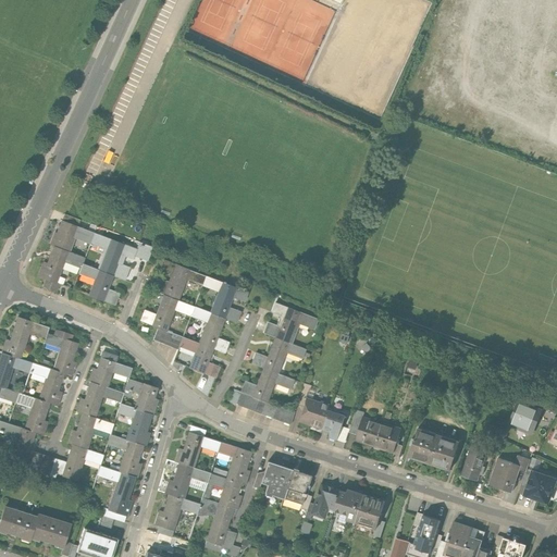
[(64,214),(61,221),(77,226),(79,220),(64,214)]
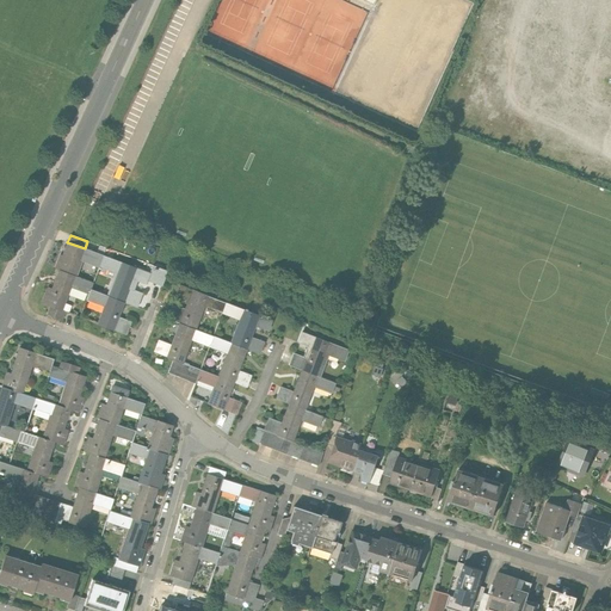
[(99,267),(99,266),(104,255),(85,248),(67,242),(62,255),(60,255),(54,269),(59,270),(76,277),(82,261),(99,267)]
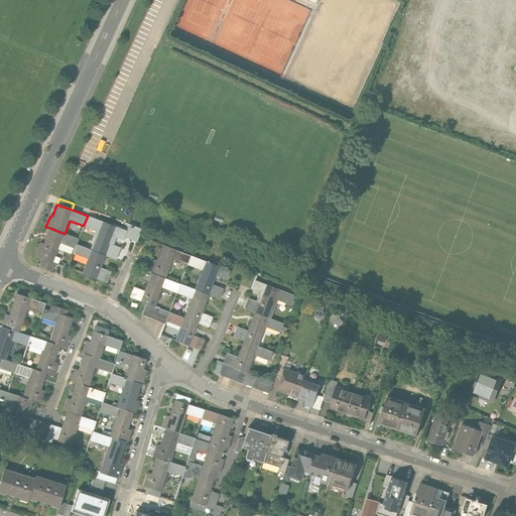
[(92,250),(105,255),(116,259),(120,248),(113,245),(116,237),(123,240),(124,237),(126,231),(88,216),(84,225),(99,230),(92,250)]
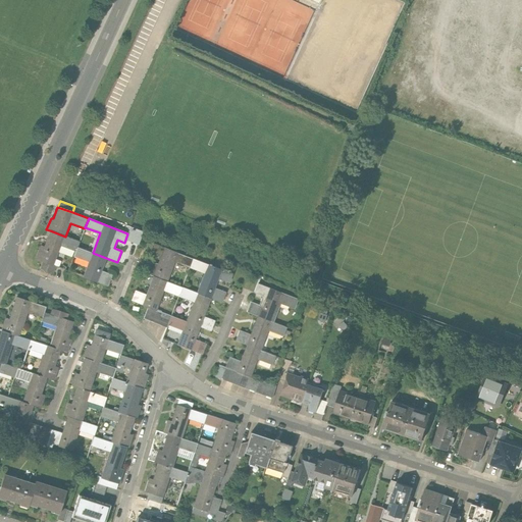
[(131,226),(127,233),(125,240),(139,245),(143,231),(131,226)]
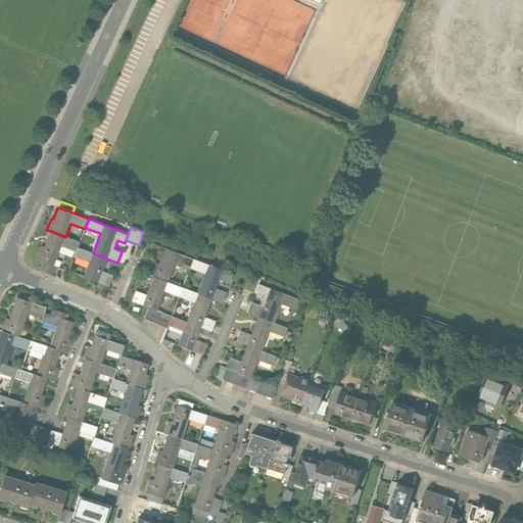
[(79,242),(65,237),(50,231),(44,247),(40,246),(35,259),(42,262),(53,266),(60,246),(76,252),(77,247),(79,242)]
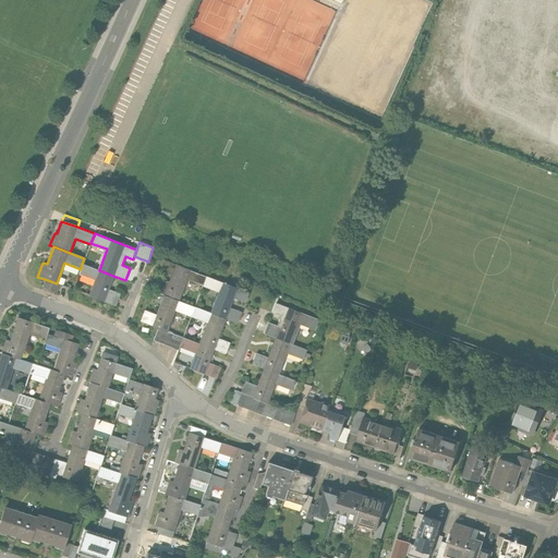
[(152,291),(164,295),(179,301),(186,280),(203,286),(206,277),(164,261),(160,269),(172,274),(169,282),(156,280),(152,291)]
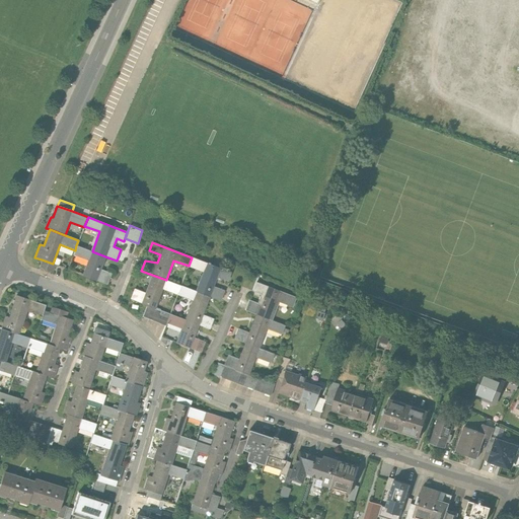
[(73,254),(88,261),(92,251),(76,245),(75,250),(73,254)]
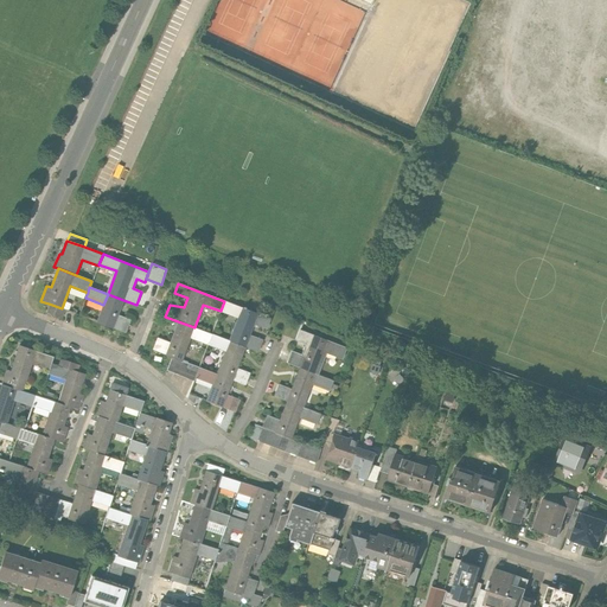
[(96,323),(113,328),(117,315),(123,300),(108,294),(103,305),(96,323)]
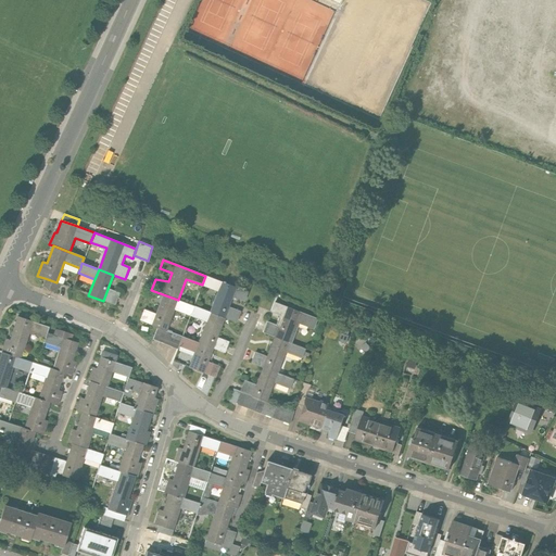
[(218,291),(210,312),(225,317),(228,306),(232,297),(244,301),(248,291),(205,276),(202,285),(218,291)]
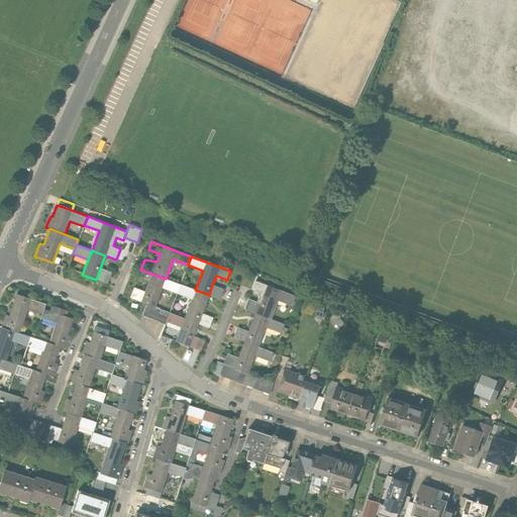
[(41,259),(39,266),(53,271),(55,264),(53,263),(41,259)]
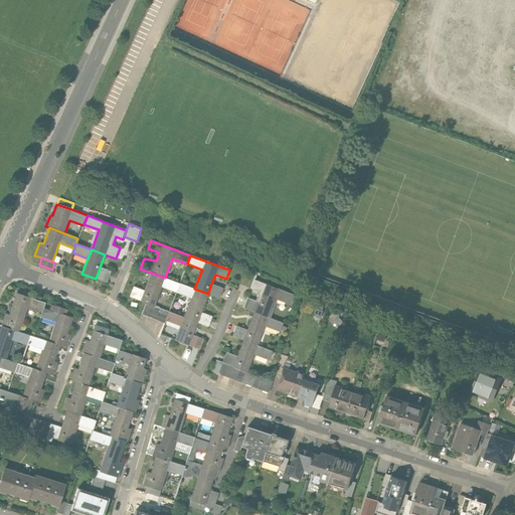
[(111,272),(100,268),(96,279),(107,283),(111,272)]
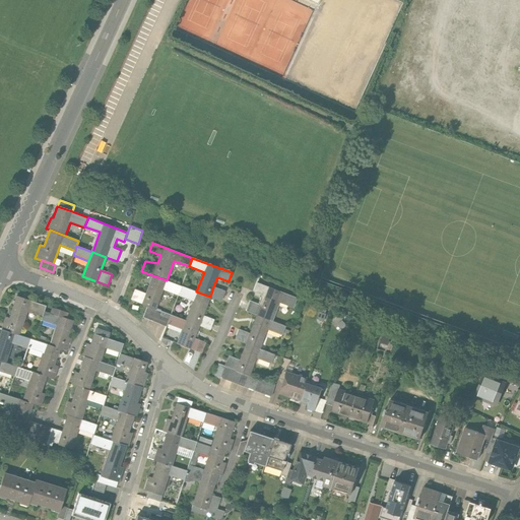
[(141,304),(147,306),(155,310),(163,289),(178,296),(181,286),(167,280),(152,275),(145,294),(141,304)]
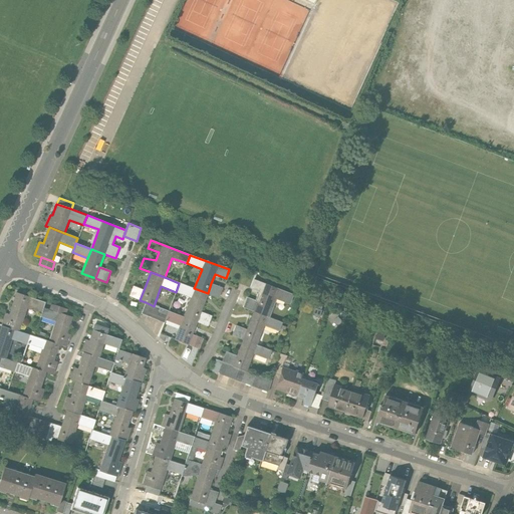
[(259,291),(255,300),(258,301),(254,311),(269,317),(277,299),(290,304),(293,294),(254,279),(251,288),(259,291)]
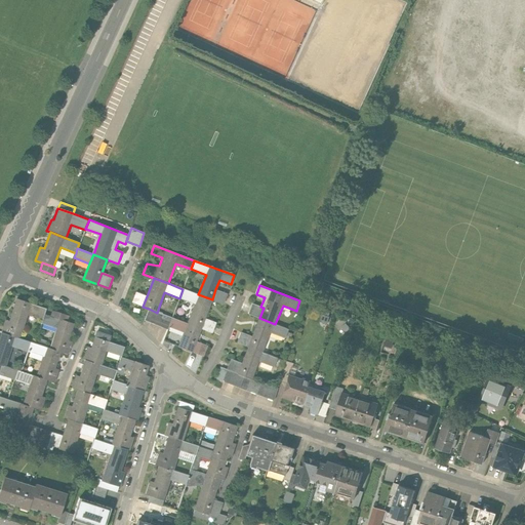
[(205,319),(212,299),(198,294),(183,289),(179,298),(195,304),(188,324),(201,329),(205,319)]
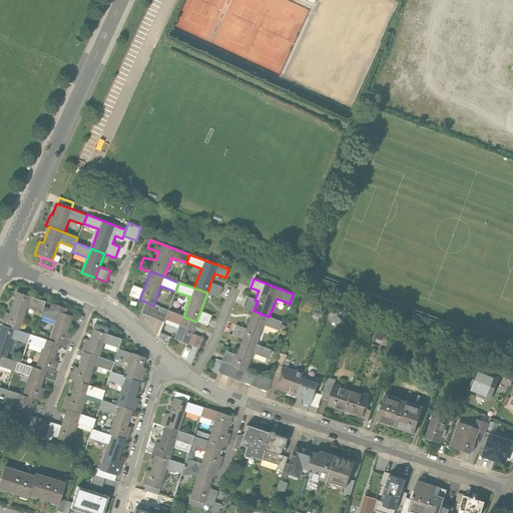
[(221,287),(210,283),(207,293),(217,297),(221,287)]
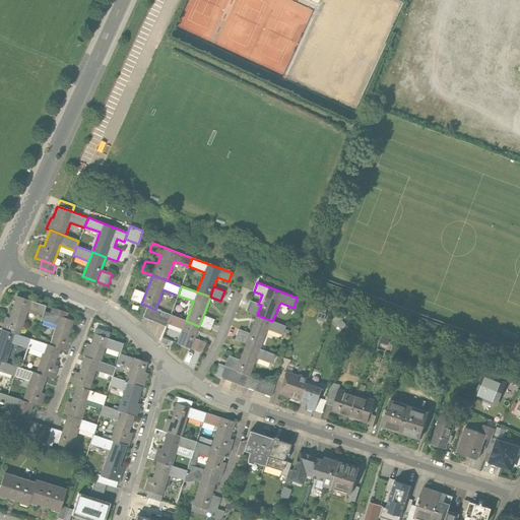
[(130,300),(141,304),(145,294),(134,289),(130,300)]
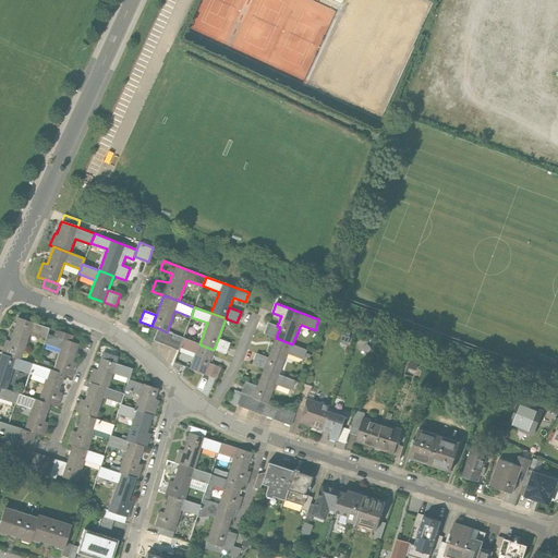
[(5,340),(1,353),(21,360),(28,334),(45,339),(47,334),(49,328),(17,317),(10,341),(5,340)]
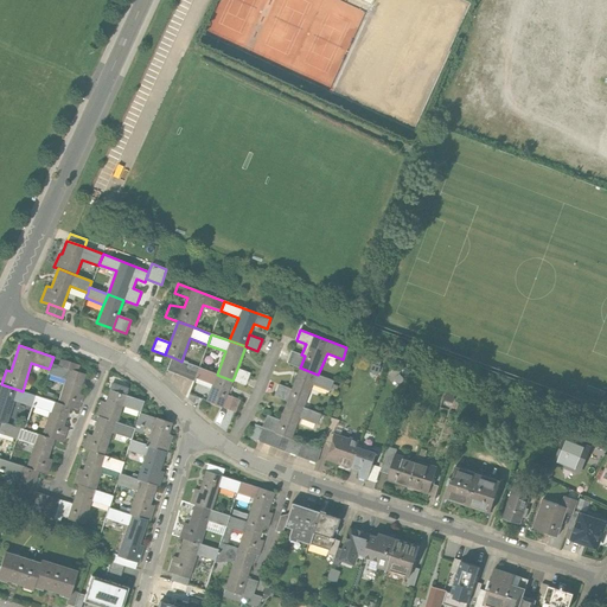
[(287,363),(300,368),(305,356),(301,355),(292,351),(287,363)]
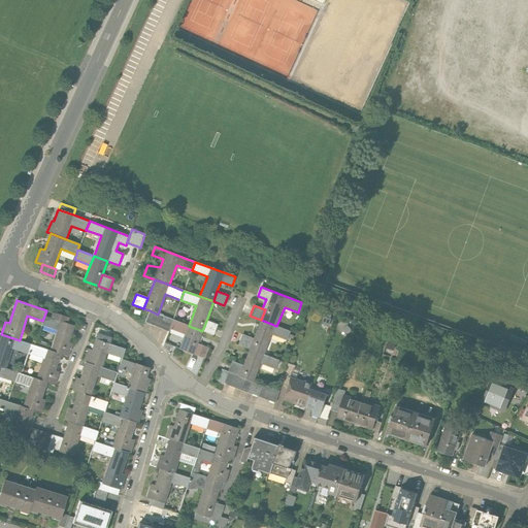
[(172,320),(158,315),(150,310),(145,322),(168,331),(169,328),(172,320)]
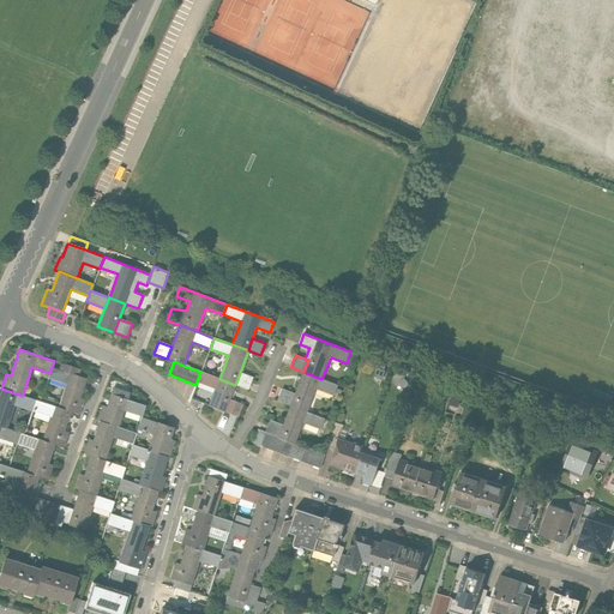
[(66,384),(58,408),(71,411),(79,414),(84,399),(79,398),(86,379),(78,377),(80,369),(60,362),(58,369),(52,367),(49,373),(48,378),(66,384)]
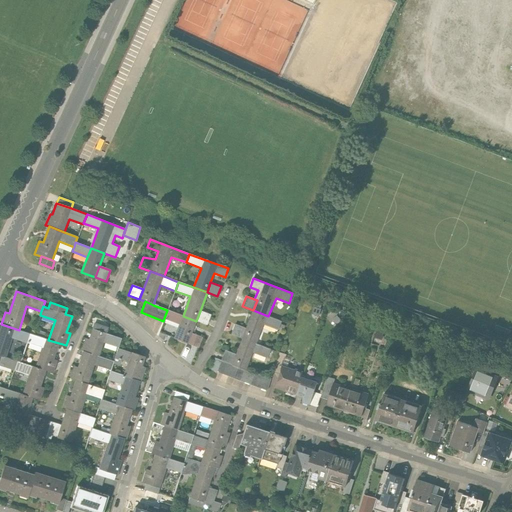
[(322,309),(314,307),(312,314),(319,317),(322,309)]
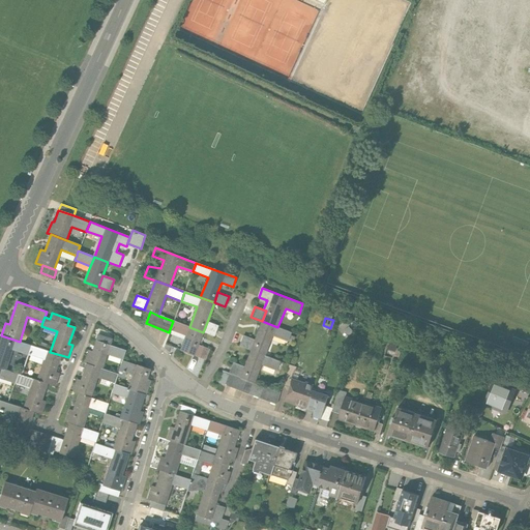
[(198,345),(203,332),(189,327),(173,321),(170,329),(185,335),(180,350),(194,355),(198,345)]
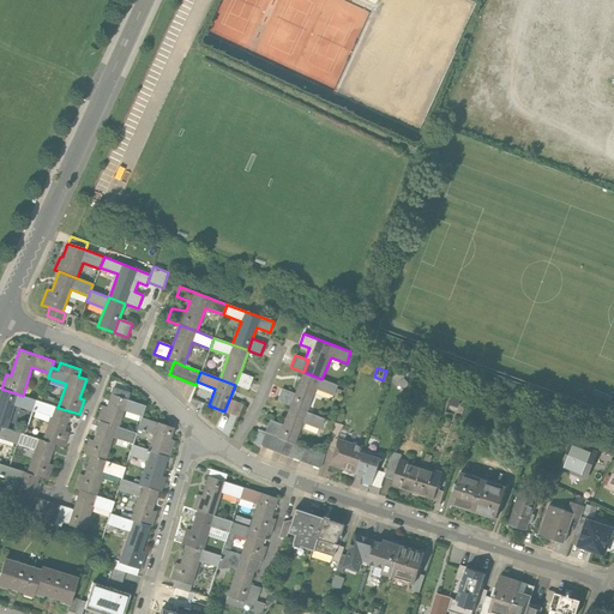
[(304,372),(295,393),(290,405),(306,411),(315,389),(333,395),(337,385),(321,379),(304,372)]
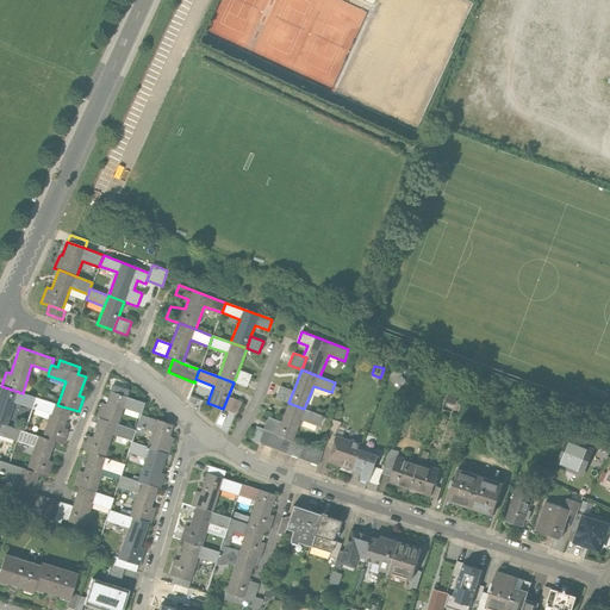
[(250,375),(238,371),(234,383),(247,387),(250,375)]
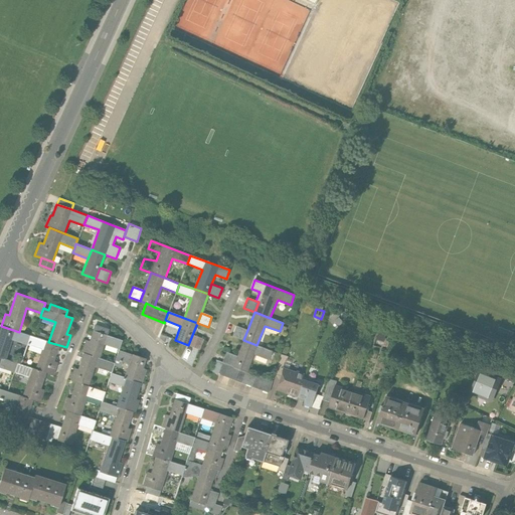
[(81,352),(83,353),(99,358),(104,344),(120,349),(122,340),(107,335),(109,329),(95,324),(89,341),(86,340),(81,352)]
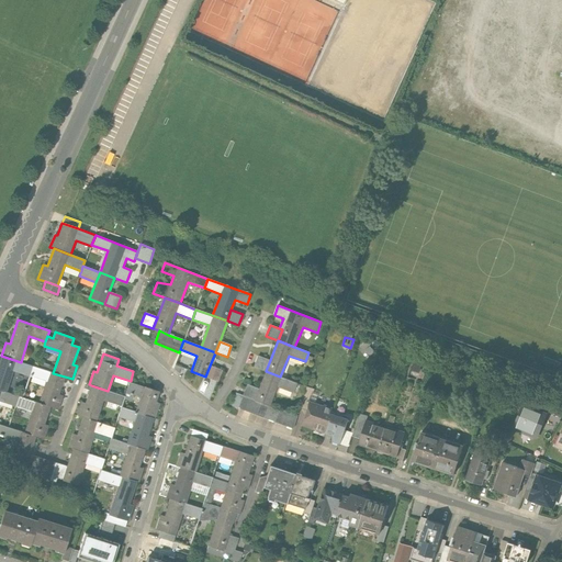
[(0,390),(6,392),(13,370),(29,375),(32,366),(21,362),(1,356),(0,358),(0,390)]
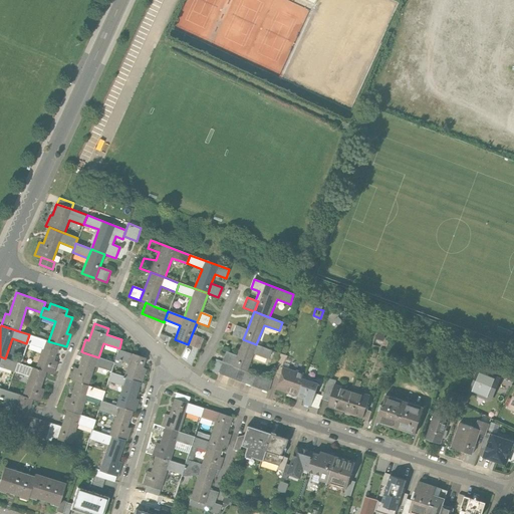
[(232,335),(243,339),(247,329),(236,325),(232,335)]
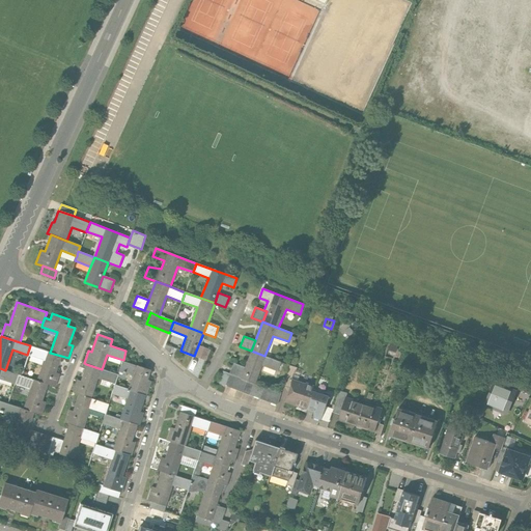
[(399,342),(392,340),(389,350),(396,352),(399,342)]
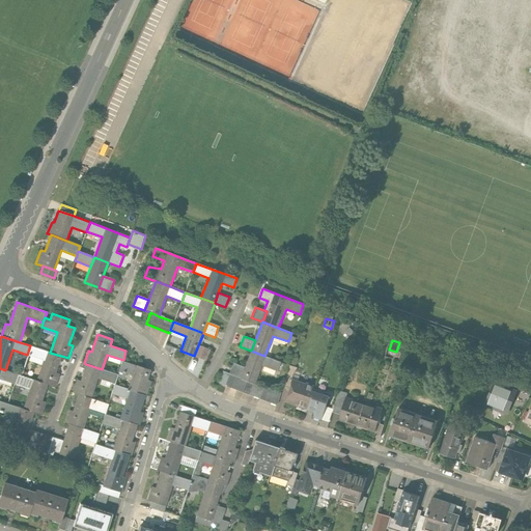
[(55,373),(61,356),(50,353),(30,345),(27,355),(44,360),(36,381),(47,384),(55,387),(59,374),(55,373)]
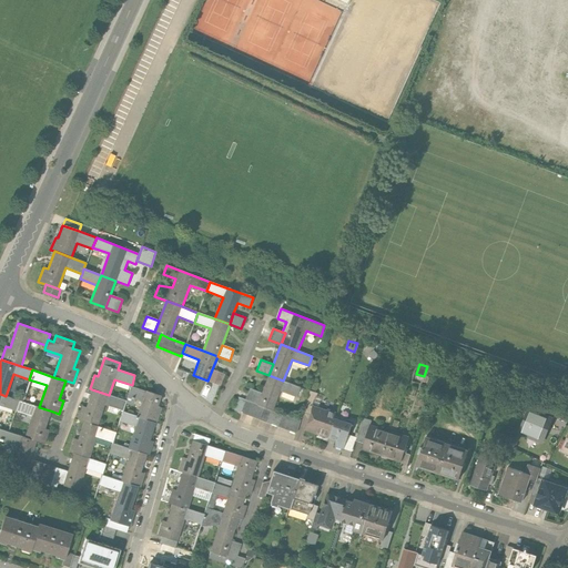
[(225,374),(212,369),(208,381),(221,386),(225,374)]
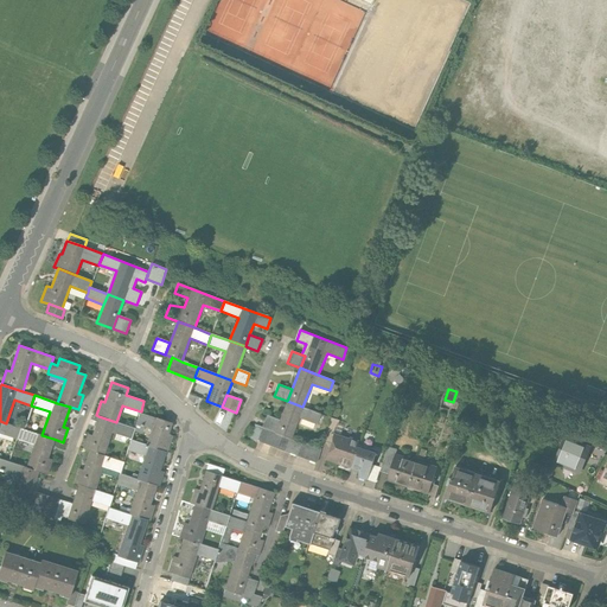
[(287,401),(280,421),(275,433),(291,439),(299,417),(317,425),(320,414),(302,407),(287,401)]
